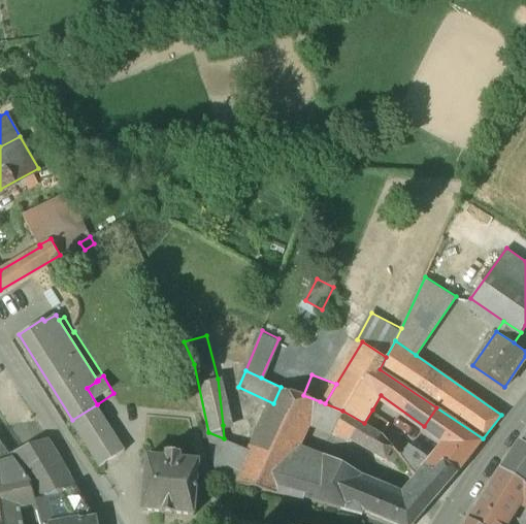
[(221,378),(218,379),(223,425),(231,424),(221,378)]
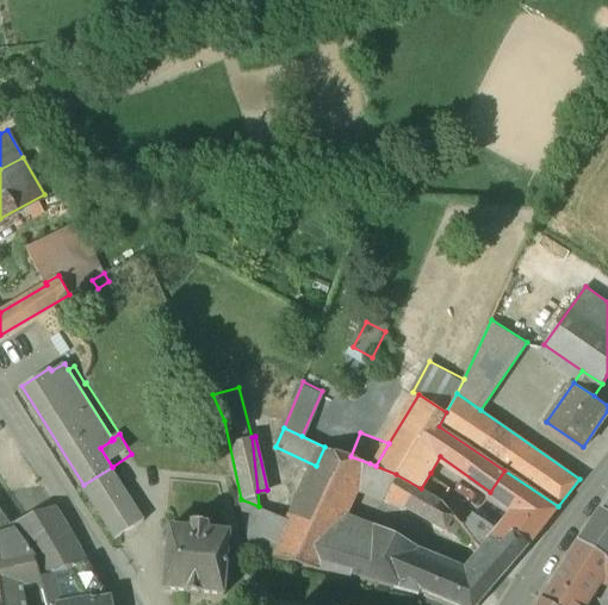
[(291,519),(274,555),(324,567),(347,515),(347,513),(359,487),(370,463),(351,456),(324,447),(316,466),(291,519)]
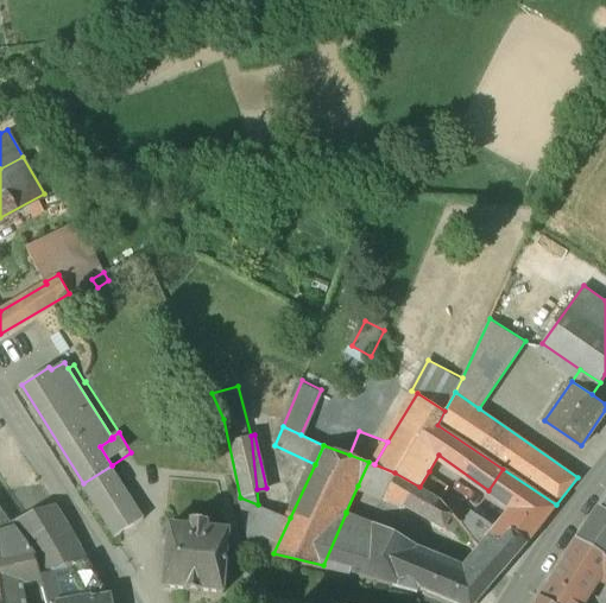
[(374,464),(368,462),(358,486),(387,499),(390,493),(454,531),(461,522),(452,512),(441,499),(420,487),(395,473),(374,464)]
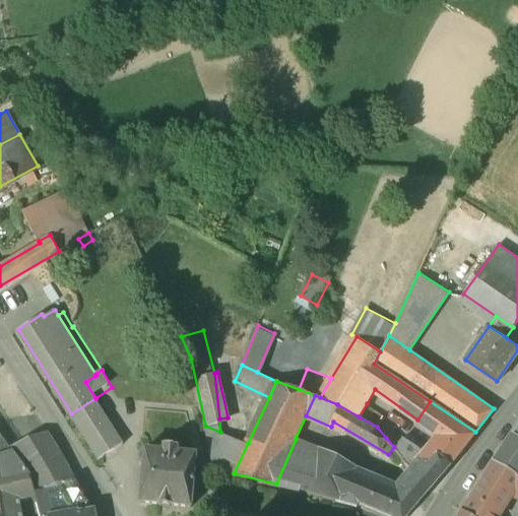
[(124,442),(95,398),(71,413),(100,458),(124,442)]
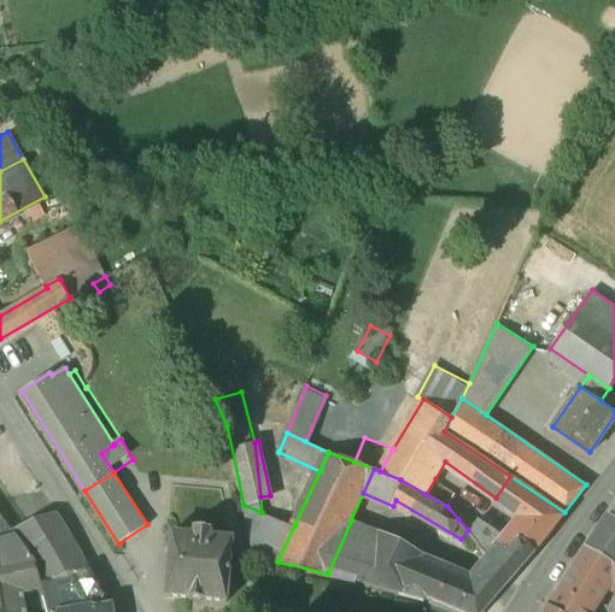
[(564,512),(510,476),(496,498),(521,516),(510,530),(516,534),(520,536),(537,549),(564,512)]
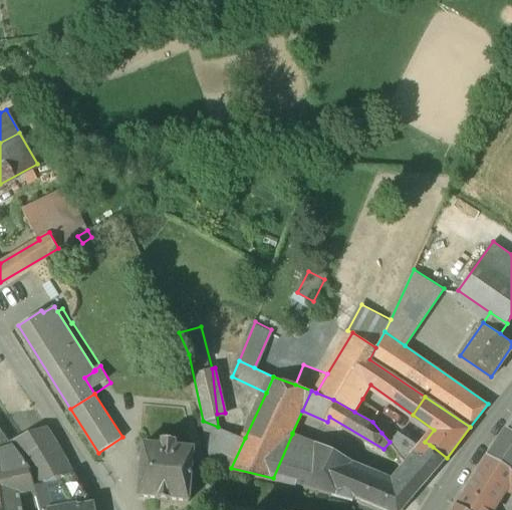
[(378,410),(362,399),(354,412),(372,422),(378,410)]
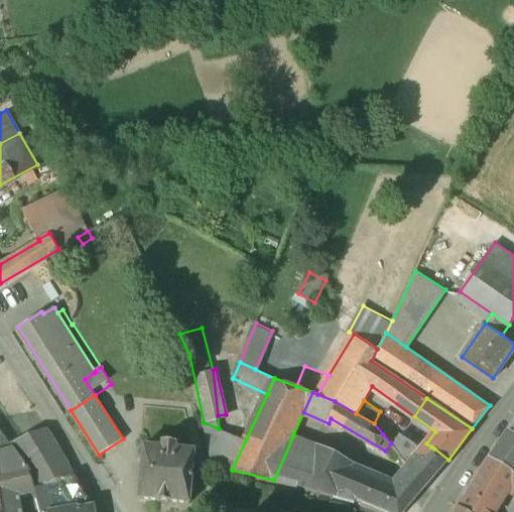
[(219,428),(204,422),(214,466),(232,470),(246,439),(219,428)]
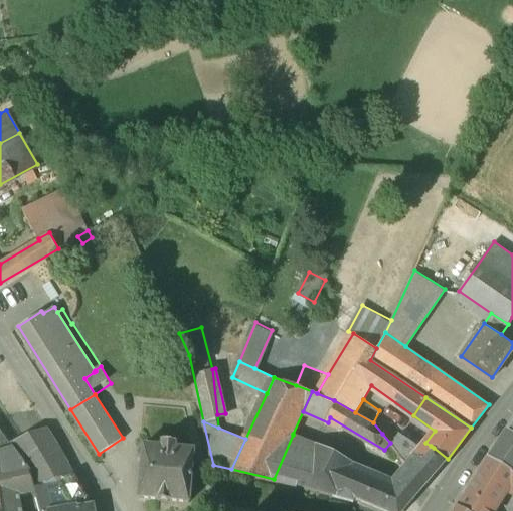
[(47,426),(10,441),(28,464),(35,486),(47,483),(49,482),(57,479),(74,471),(65,455),(57,441),(47,426)]
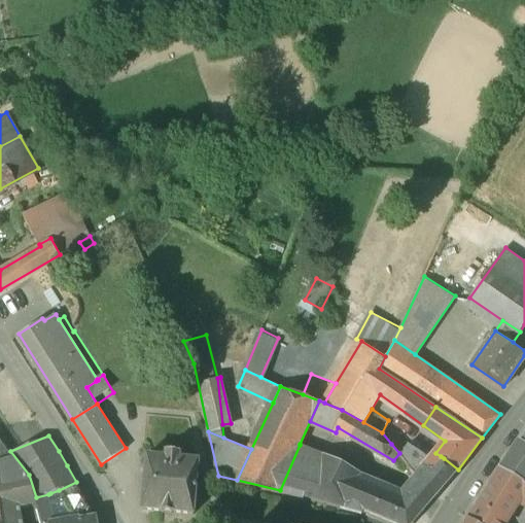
[(29,475),(10,451),(0,437),(0,504),(4,504),(7,520),(8,520),(7,522),(42,522),(36,497),(29,475)]
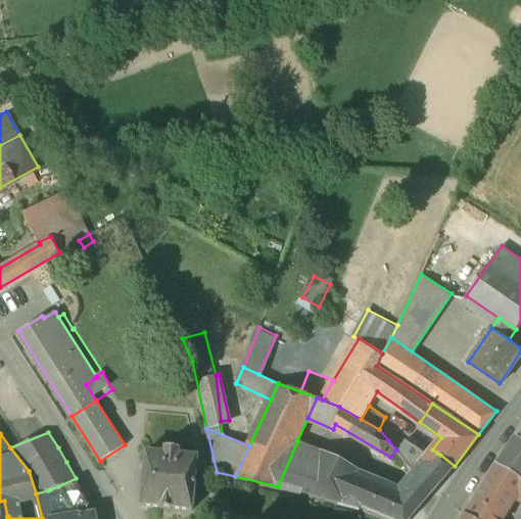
[(520,438),(514,434),(495,463),(520,478),(520,438)]
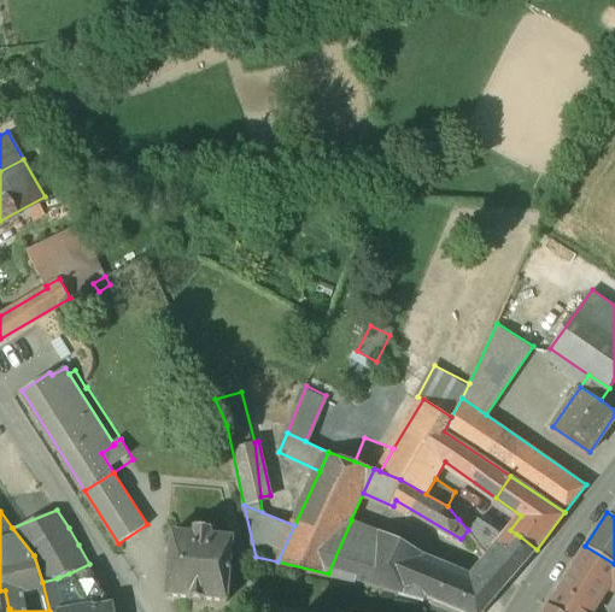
[(502,535),(478,519),(474,524),(461,515),(458,519),(468,530),(479,542),(478,542),(482,548),(487,554),(498,541),(502,535)]
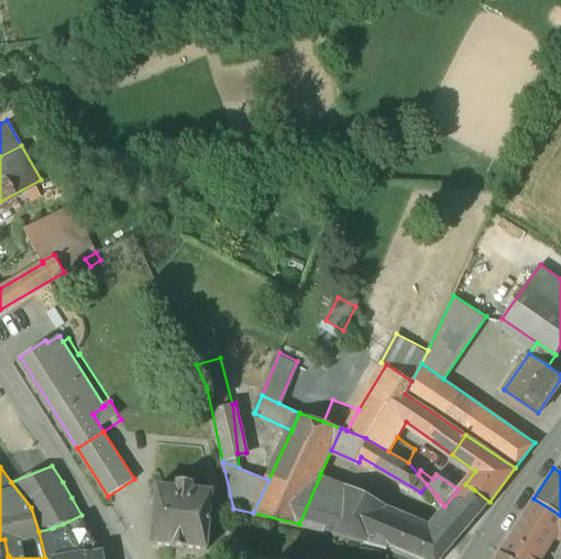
[(320,475),(299,524),(326,529),(388,546),(389,543),(395,516),(386,512),(388,506),(345,485),(320,474),(320,475)]
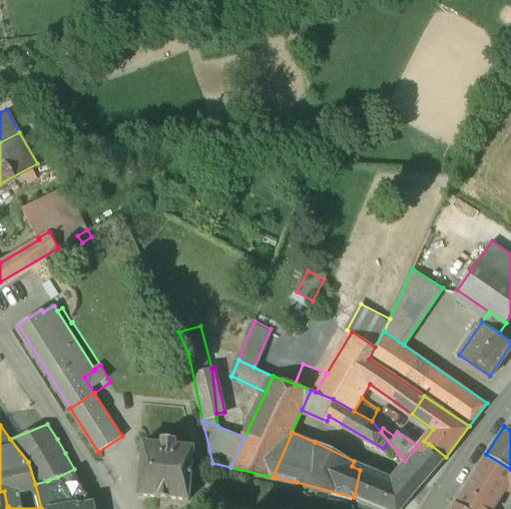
[(176,439),(163,438),(162,444),(144,442),(139,494),(189,499),(194,447),(176,445),(176,439)]
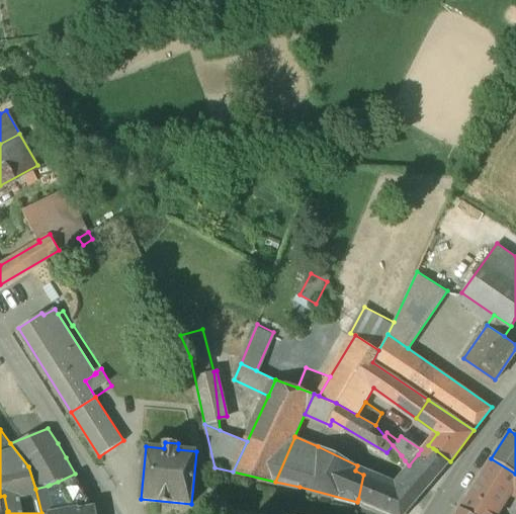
[(425,443),(421,449),(418,454),(426,460),(436,450),(433,448),(428,445),(425,443)]
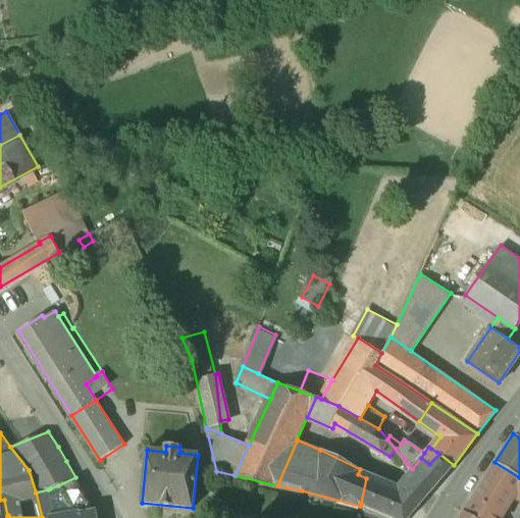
[(429,464),(421,458),(412,469),(408,464),(404,467),(412,474),(420,481),(422,479),(432,490),(454,465),(439,454),(429,464)]
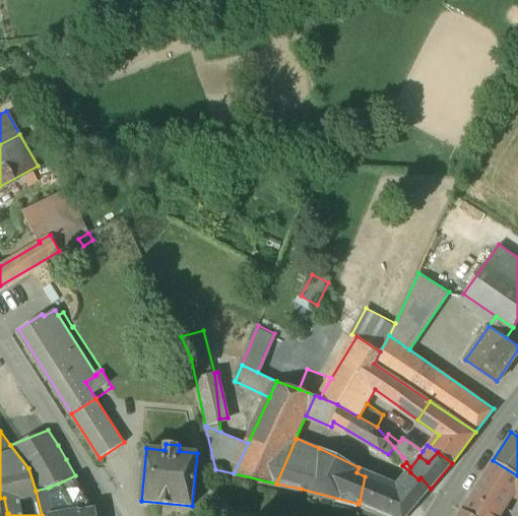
[(517,475),(493,460),(462,509),(472,515),(497,515),(516,487),(517,488),(517,475)]
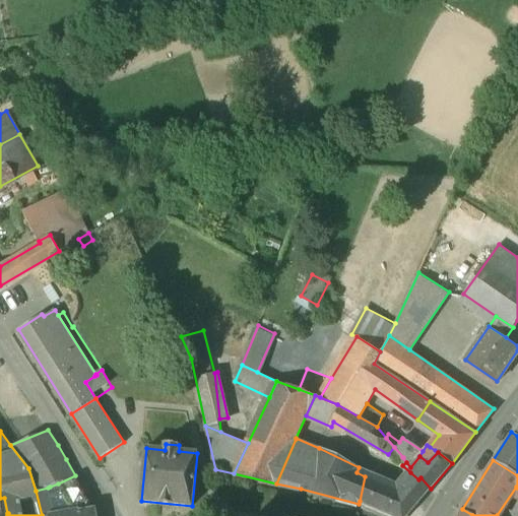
[(398,491),(365,476),(360,501),(395,515),(405,515),(431,489),(421,477),(418,479),(410,472),(398,491)]
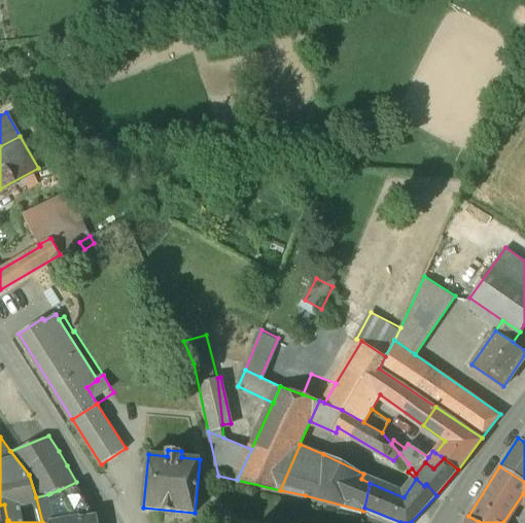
[(73,519),(57,522),(55,522),(98,522),(96,514),(94,514),(76,482),(59,490),(73,519)]
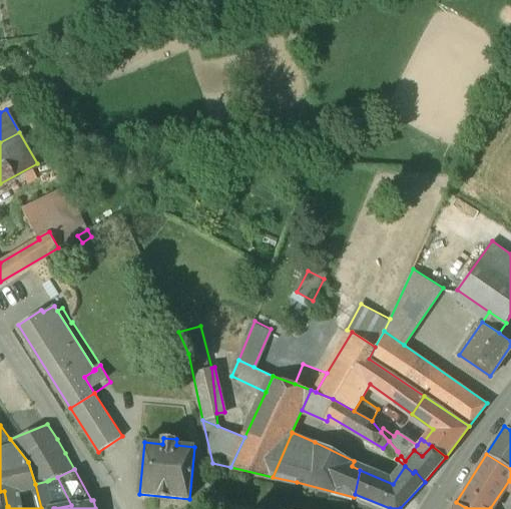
[(47,481),(35,484),(41,508),(53,508),(55,508),(47,481)]
